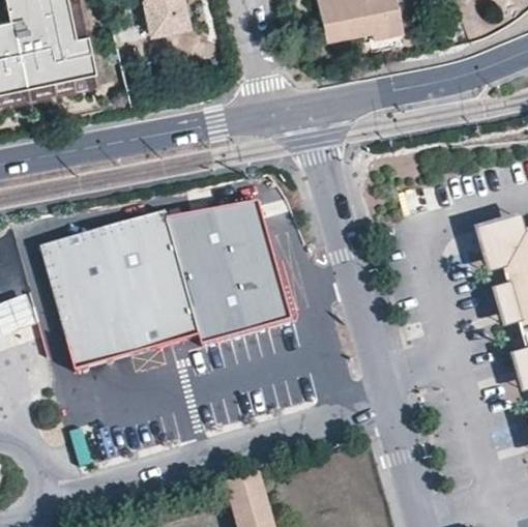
[(0,89),(94,66),(82,22),(69,25),(65,0),(5,0),(8,7),(0,9),(0,89)]
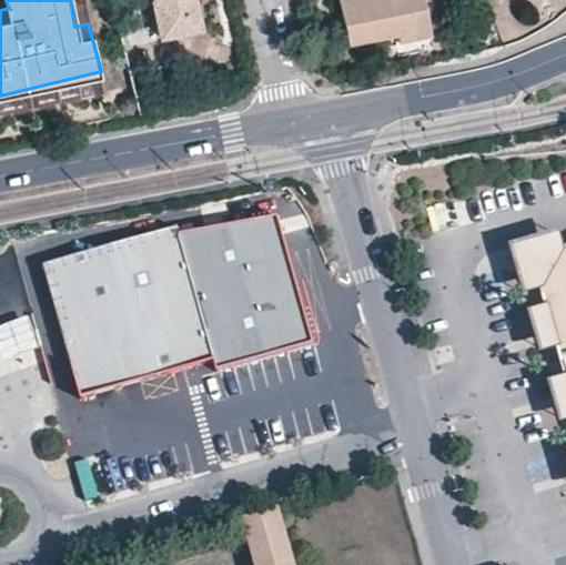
[(189,12),(187,0),(153,0),(160,36),(185,29),(182,12),(189,12)]
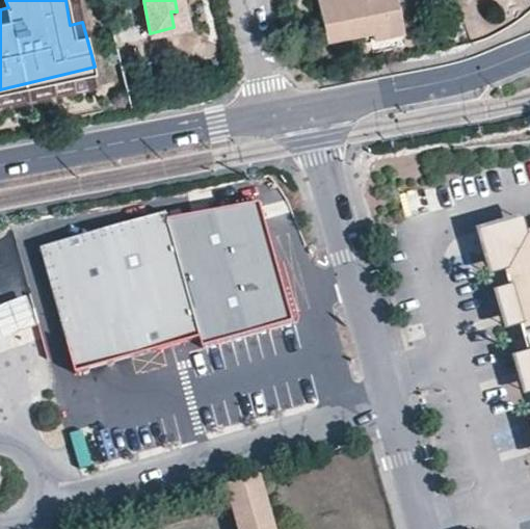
[(175,0),(177,11),(170,11),(174,27),(189,25),(185,0),(175,0)]
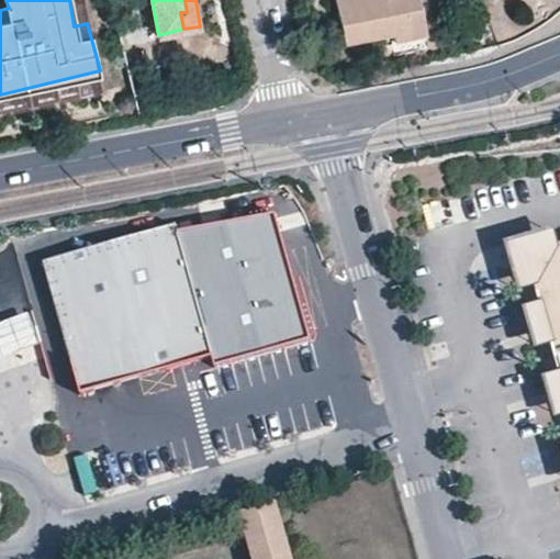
[(334,0),(343,40),(390,31),(393,38),(425,32),(418,0),(334,0)]
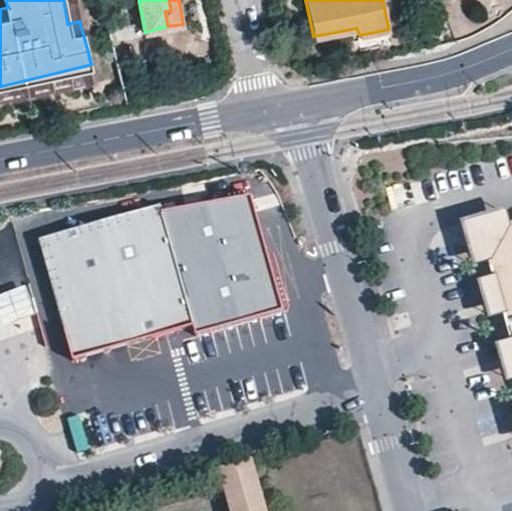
[(158,203),(38,235),(72,355),(192,322),(195,333),(282,308),(250,194),(160,210),(158,203)]
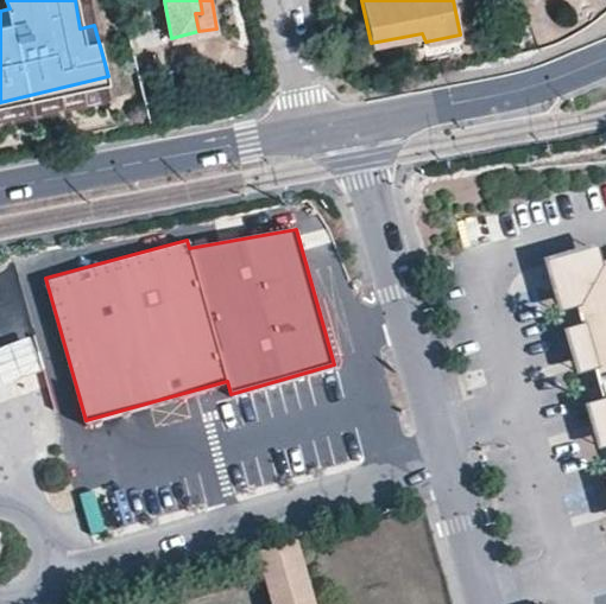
[(573,293),(585,272),(603,267),(597,249),(545,265),(561,316),(578,311),(573,293)]
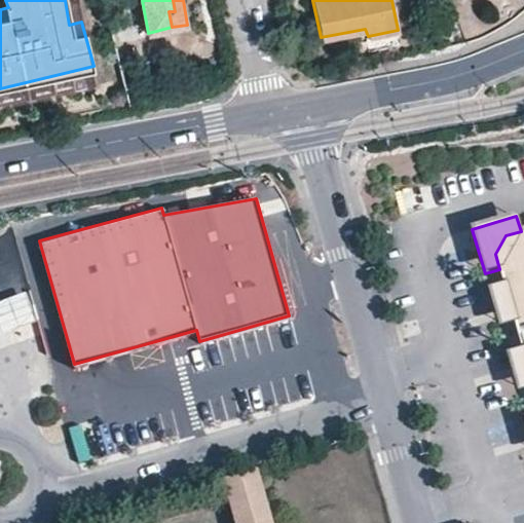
[(523,229),(521,231),(506,235),(495,254),(499,269),(504,288),(506,290),(509,289),(516,318),(514,319),(514,320),(523,353),(523,352),(523,229)]
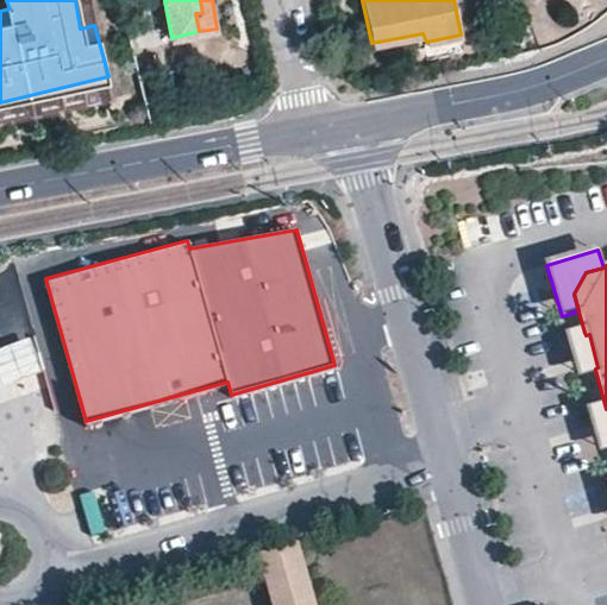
[(598,367),(589,334),(586,335),(584,333),(568,338),(579,375),(595,370),(595,369),(598,367)]
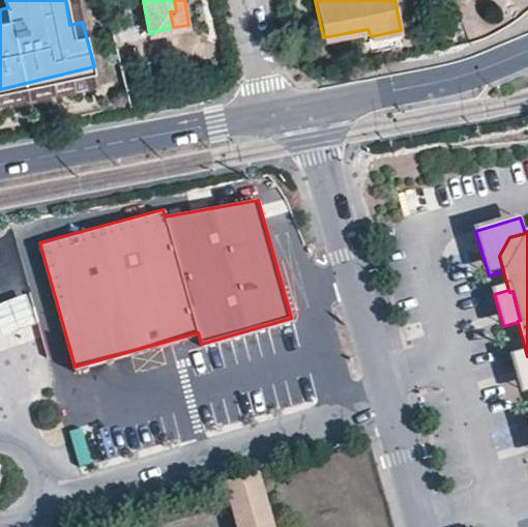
[(0,333),(35,322),(25,294),(0,302),(0,333)]
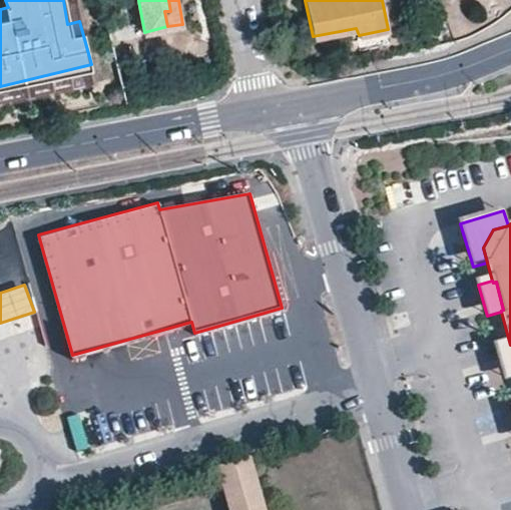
[(510,344),(510,345),(496,349),(505,380),(510,377),(510,344)]
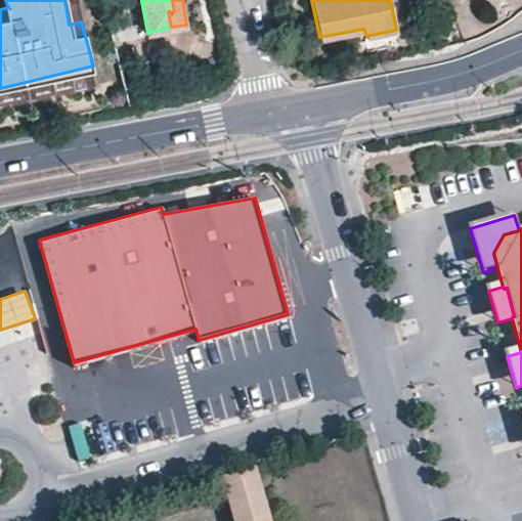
[(234,520),(270,520),(276,519),(272,507),(266,509),(255,467),(221,476),(234,520)]
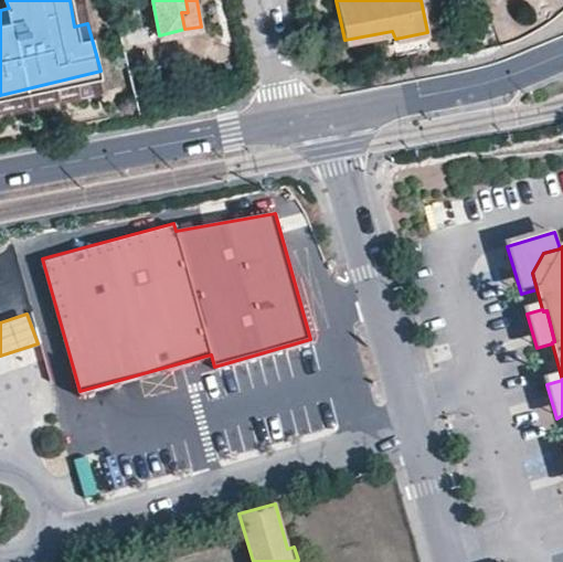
All buildings are outlined.
